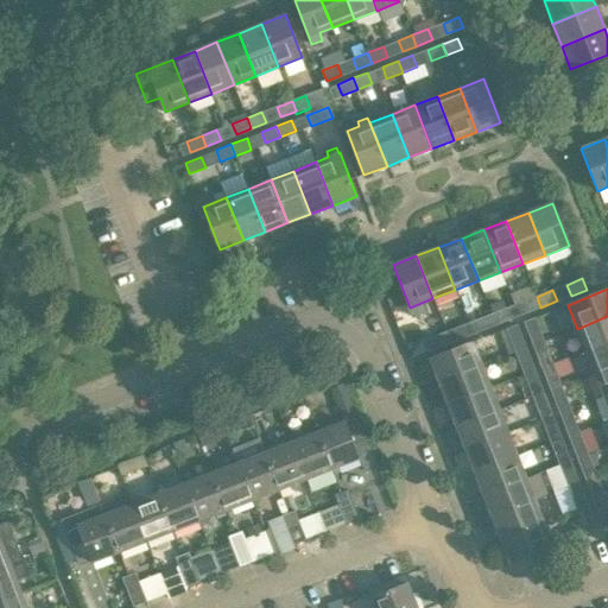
[(540,308),(537,297),(521,303),(526,314),(540,308)]
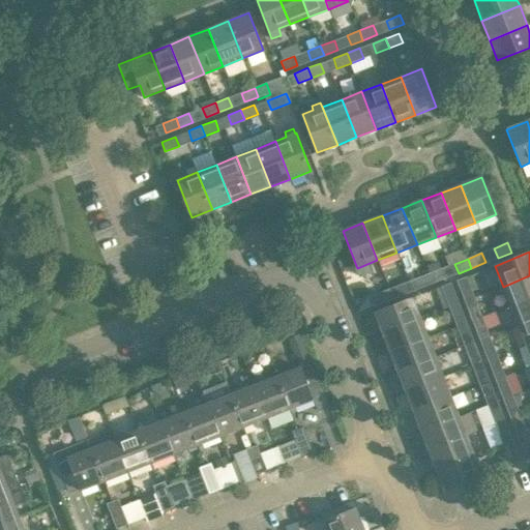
[(429,273),(433,283),(446,277),(442,268),(429,273)]
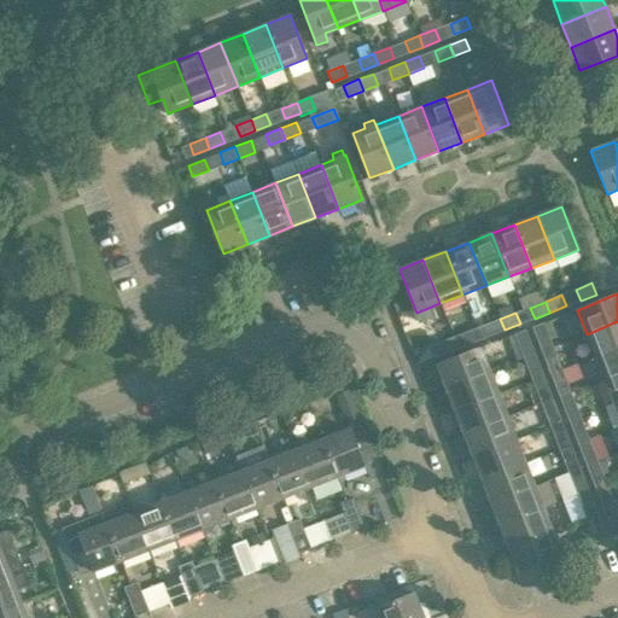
[(505,330),(500,319),(485,325),(489,336),(505,330)]
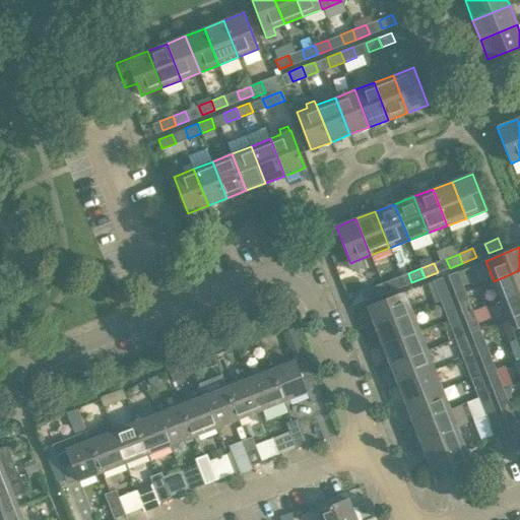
[(519,293),(519,270),(494,281),(501,301),(519,293)]
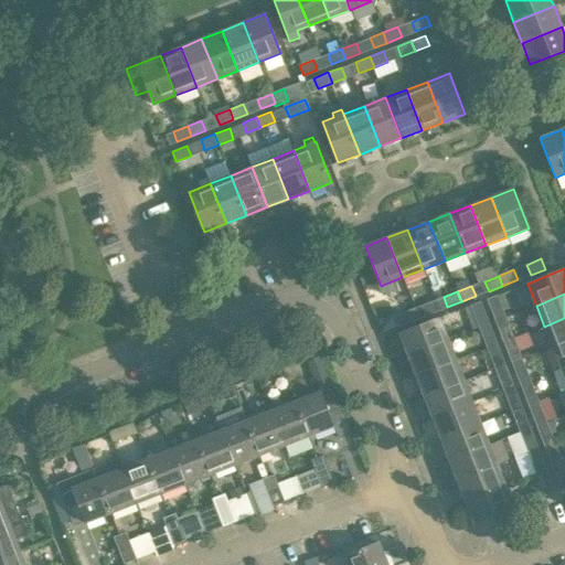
[(502,309),(497,295),(487,299),(492,313),(502,309)]
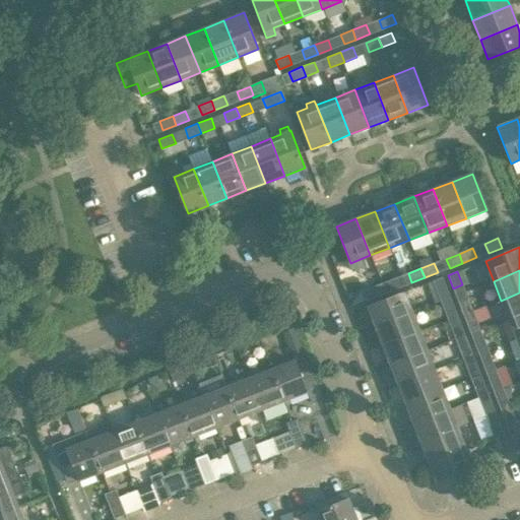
[(450,298),(443,277),(428,283),(435,304),(441,301),(450,298)]
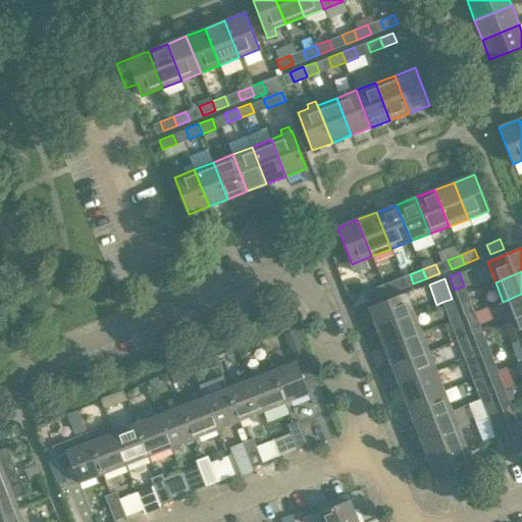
[(382,285),(385,295),(401,289),(397,279),(382,285)]
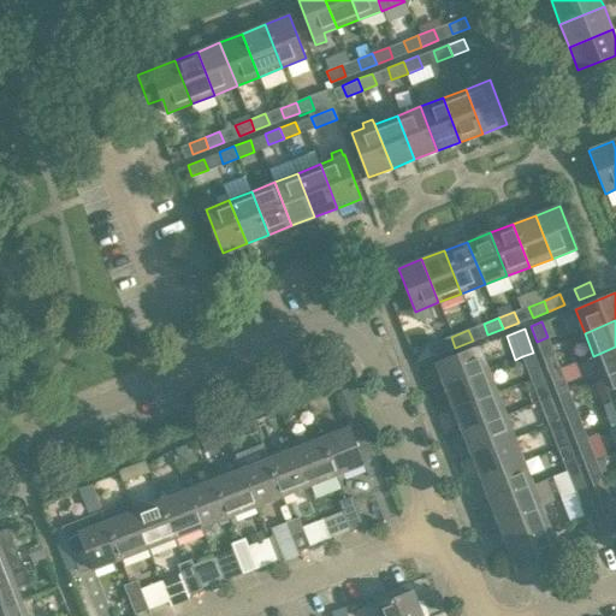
[(455,348),(451,337),(438,342),(443,353),(455,348)]
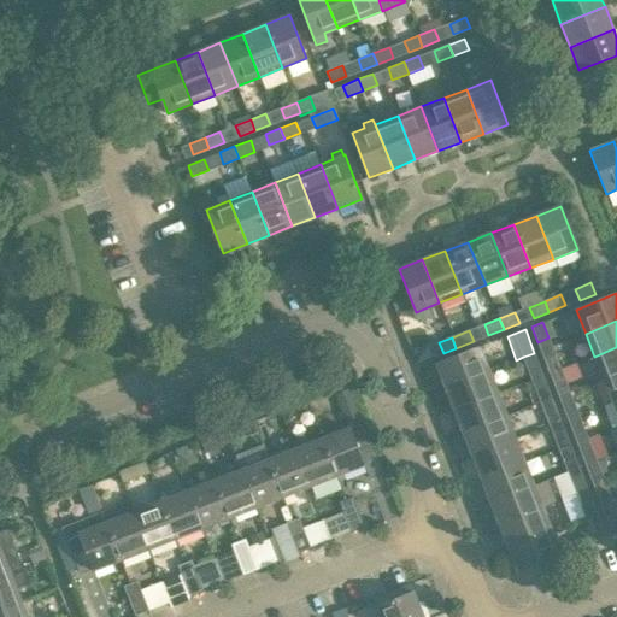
[(445,387),(489,370),(480,347),(436,364),(445,387)]
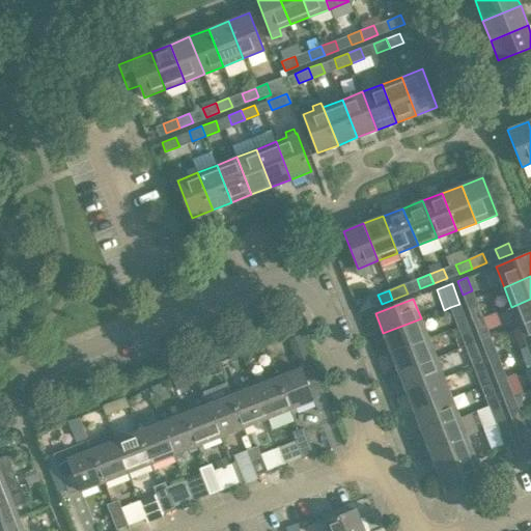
[(530,322),(530,299),(511,307),(520,327),(530,322)]
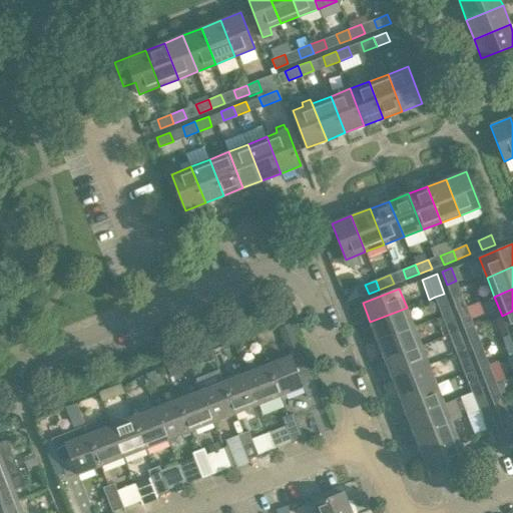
[(444,294),(435,297),(440,310),(449,306),(444,294)]
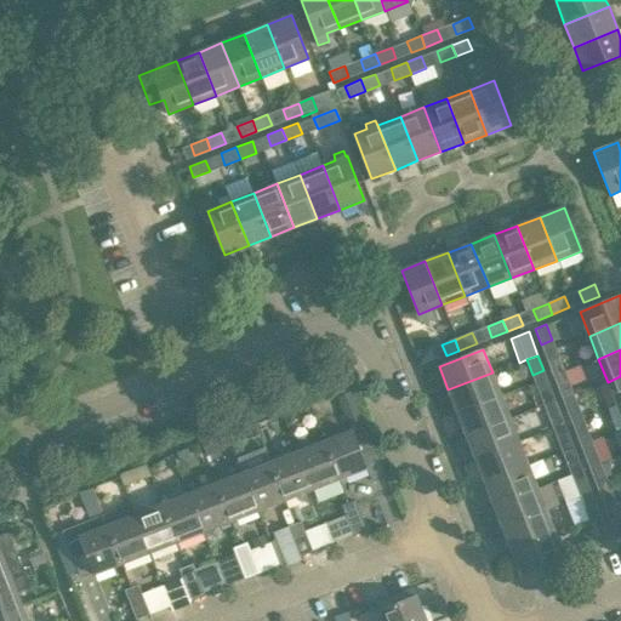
[(554,376),(565,371),(559,355),(548,359),(554,376)]
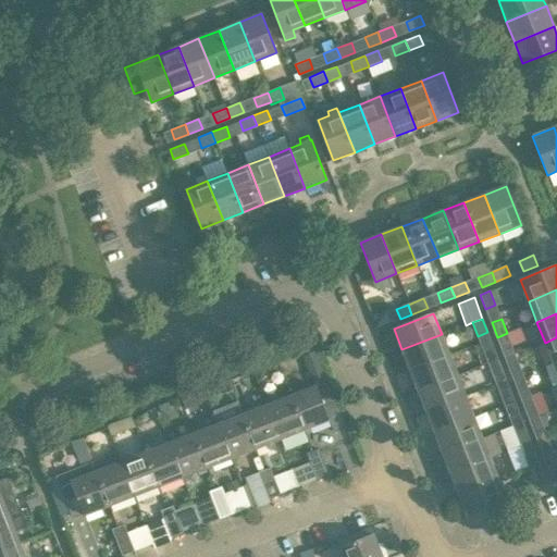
[(507,333),(497,337),(502,350),(512,347),(507,333)]
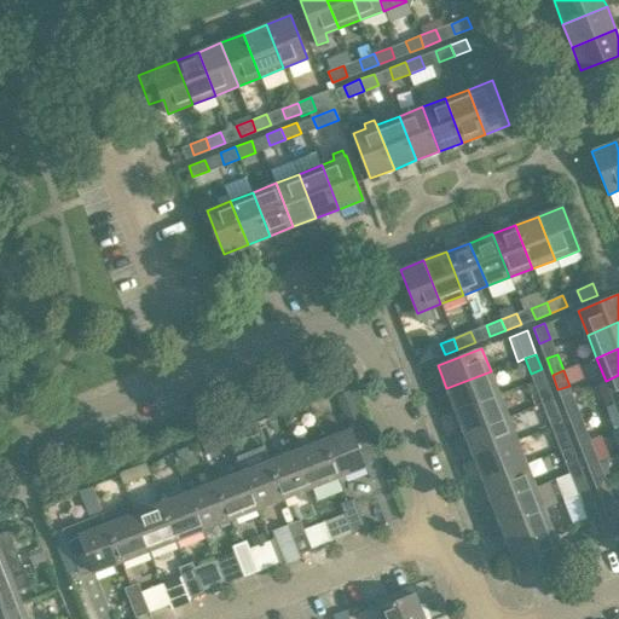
[(499,394),(491,371),(446,388),(456,411),(499,394)]
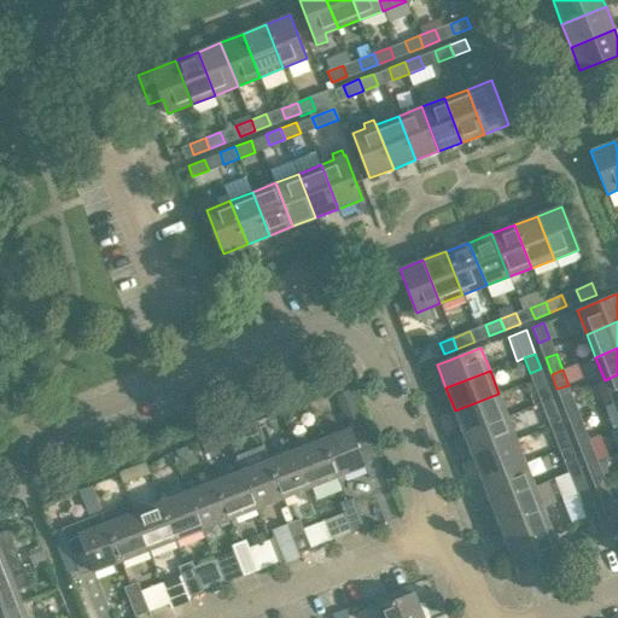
[(617,401),(617,374),(605,380),(613,403),(617,401)]
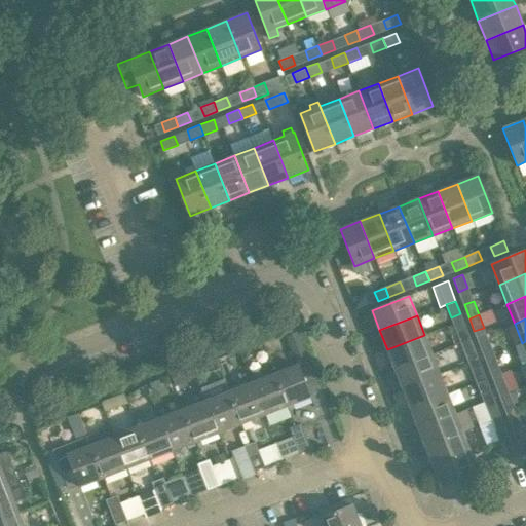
[(461,343),(471,340),(465,327),(456,330),(461,343)]
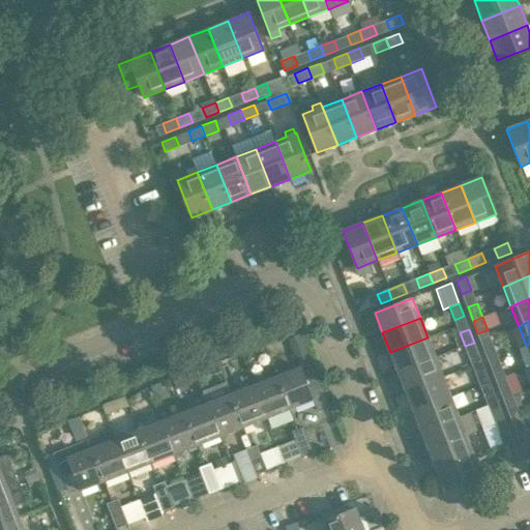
[(320,383),(311,358),(301,334),(288,340),(296,363),(298,362),(301,370),(277,378),(289,408),(313,399),(308,387),(320,383)]
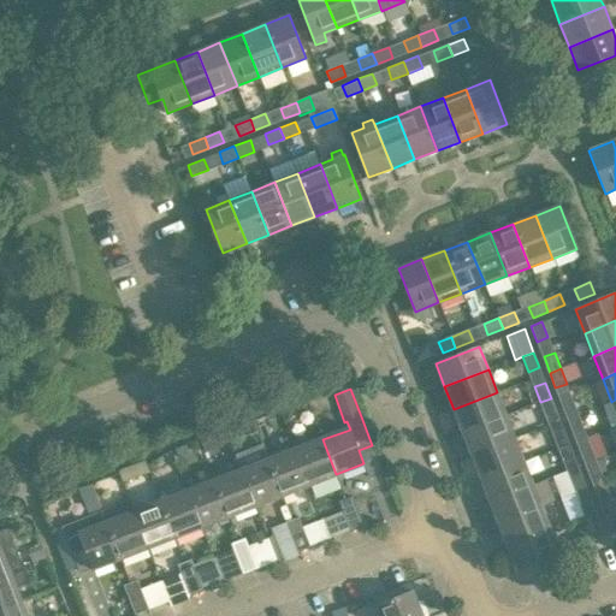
[(505,415),(497,392),(454,409),(462,432),(505,415)]
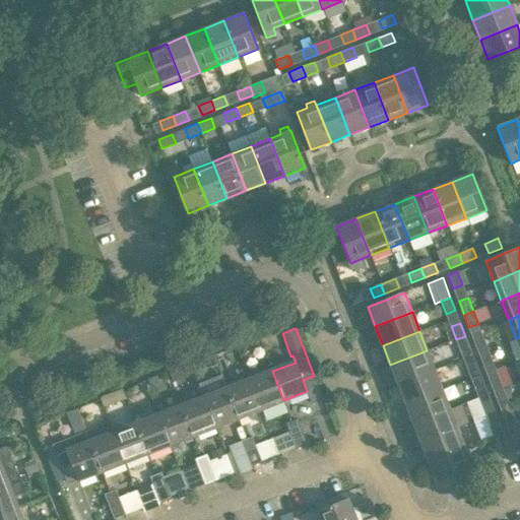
[(465,336),(456,339),(461,351),(469,348),(465,336)]
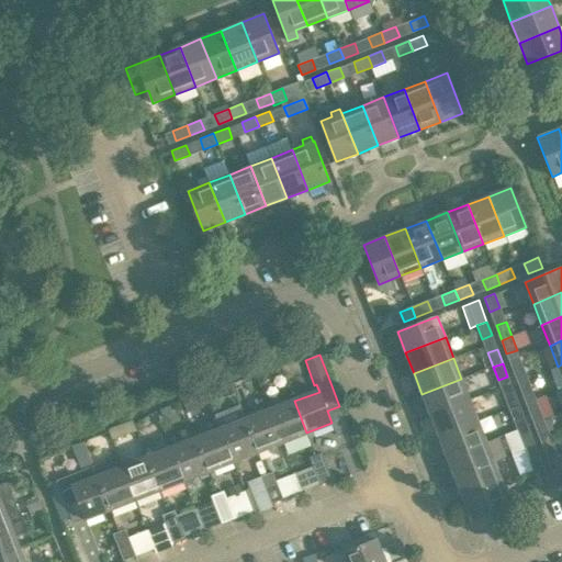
[(517,382),(527,379),(521,363),(512,367),(517,382)]
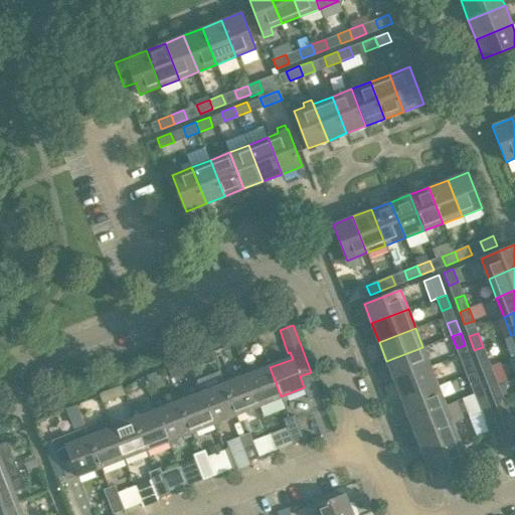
[(431,366),(422,347),(386,361),(394,380),(431,366)]
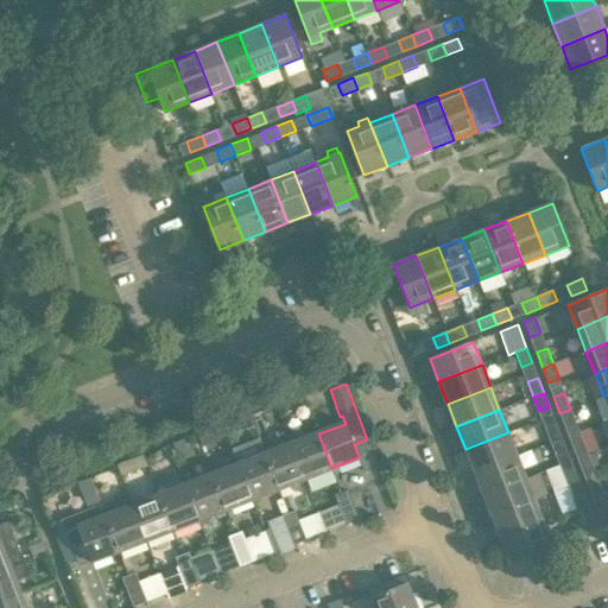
[(570,410),(559,413),(565,428),(576,423),(570,410)]
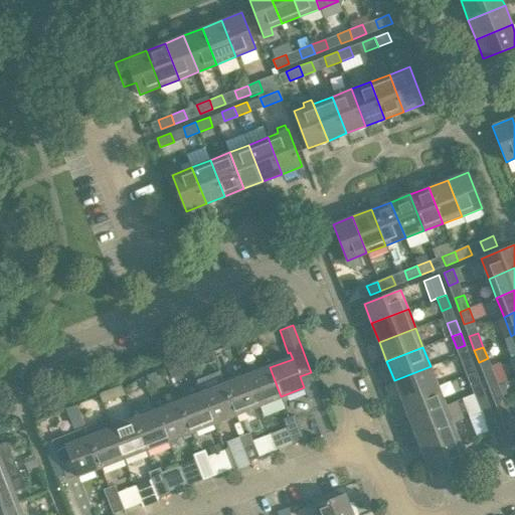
[(467,374),(475,370),(470,357),(461,360),(467,374)]
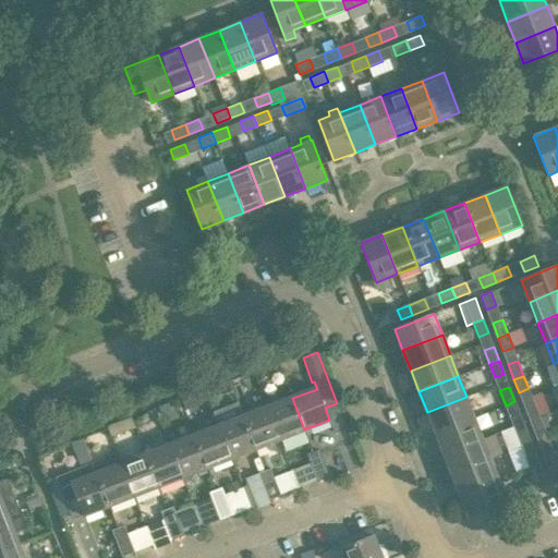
[(474,417),(466,397),(427,412),(435,433),(474,417)]
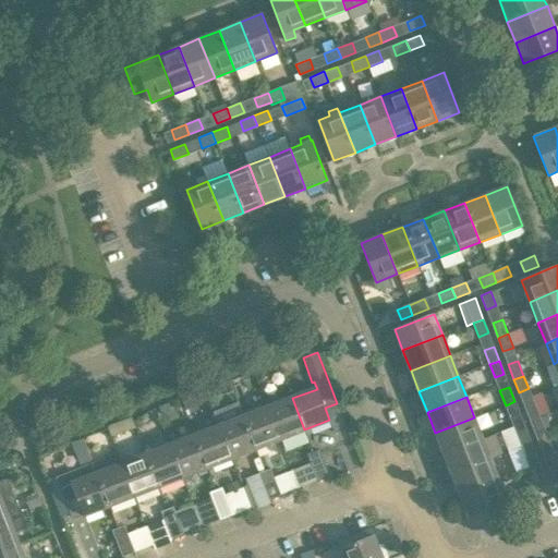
[(292,398),(268,408),(280,439),(304,429),(292,398)]
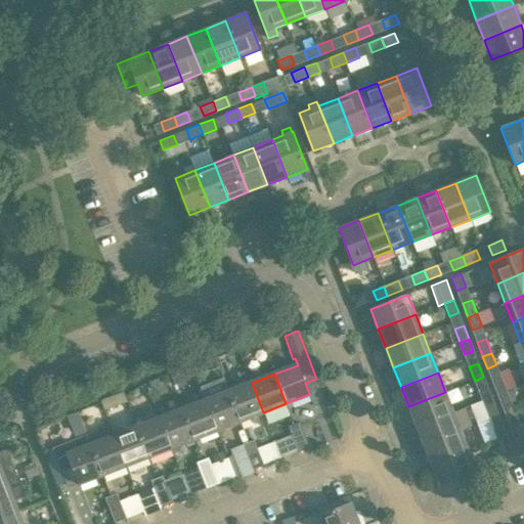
[(483,377),(475,381),(479,393),(488,390),(483,377)]
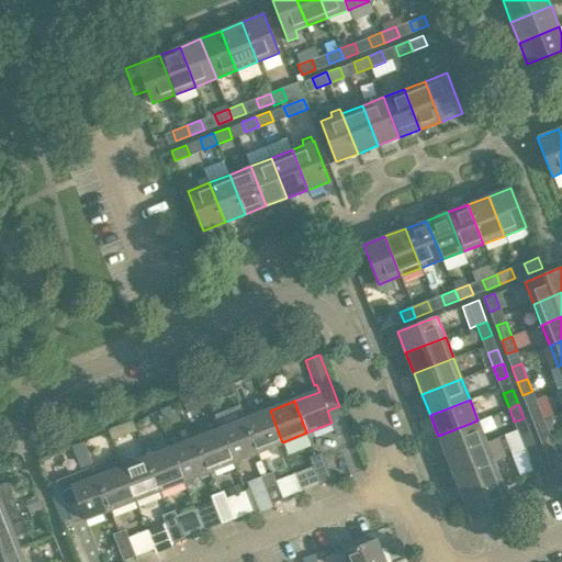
[(534,424),(543,419),(538,405),(528,408),(534,424)]
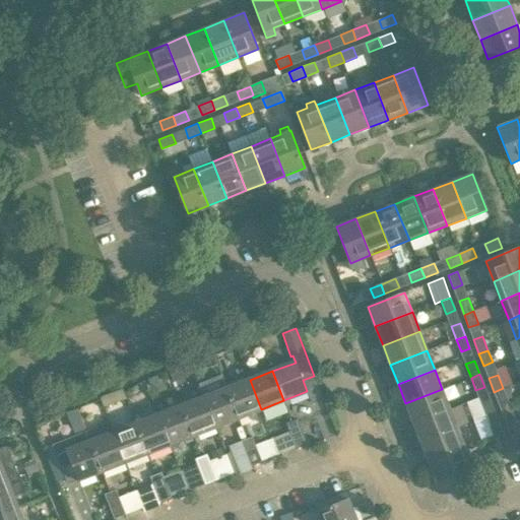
[(239,417),(261,409),(250,380),(228,388),(239,417)]
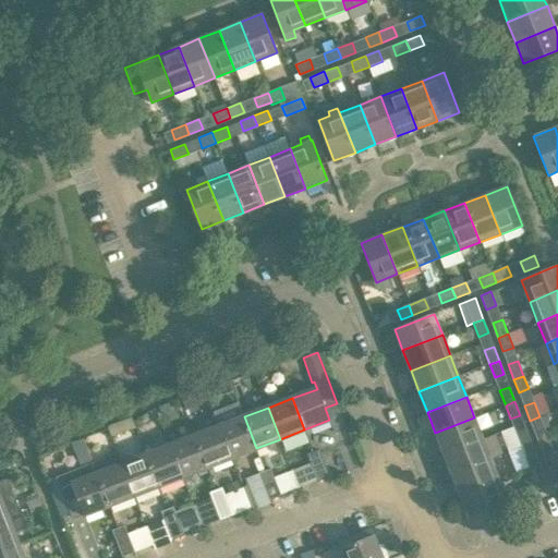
[(244,416),(219,426),(231,458),(256,448),(244,416)]
